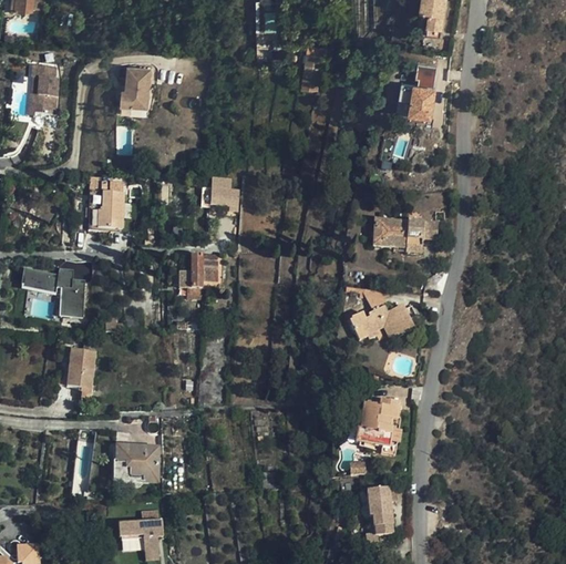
[(32,9),(33,0),(13,0),(12,7),(17,8),(32,9)]
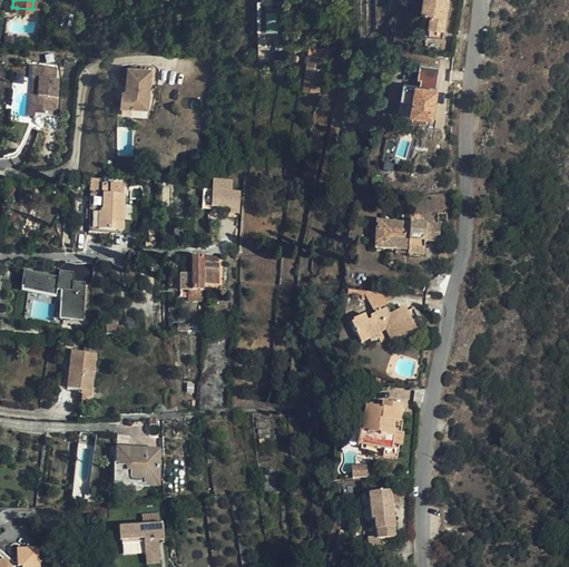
[(284,36),(283,0),(261,0),(262,36),(284,36)]
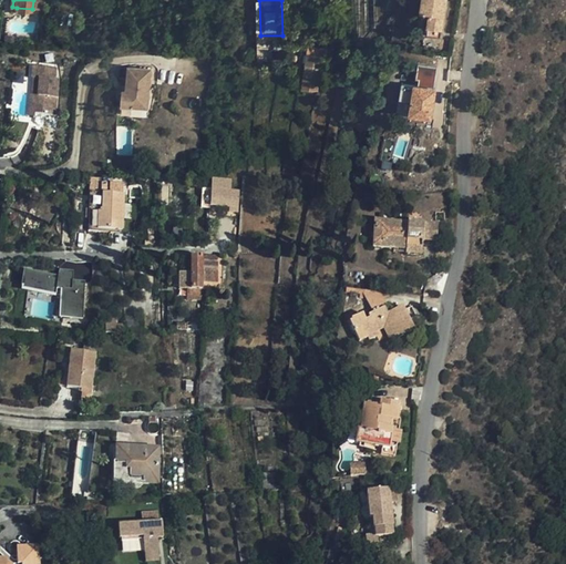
[(376,26),(374,0),(354,0),(358,34),(364,36),(376,26)]
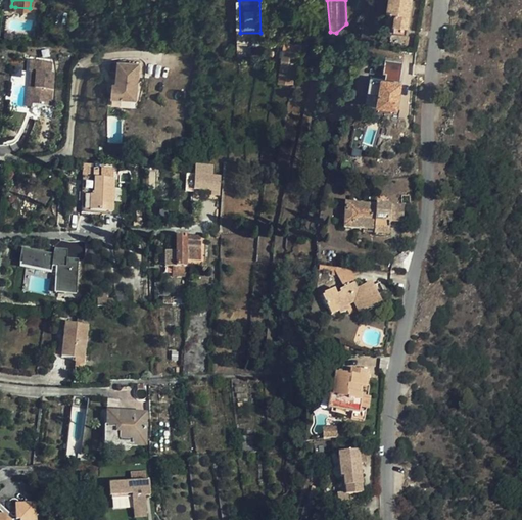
[(396,8),(395,20),(408,22),(411,0),(389,0),(388,6),(396,8)]
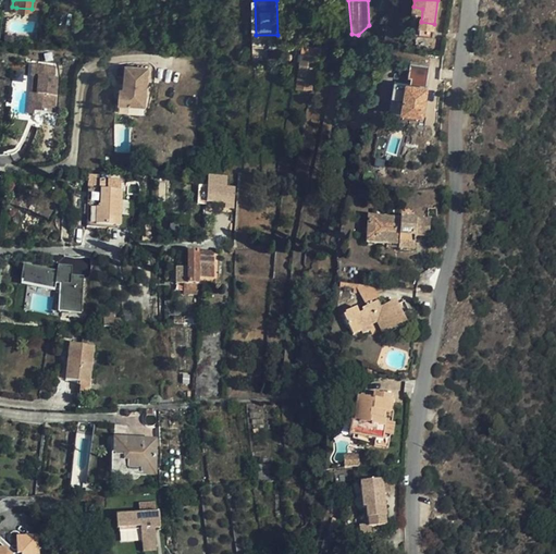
[(434,24),(421,22),(419,29),(433,33),(434,24)]
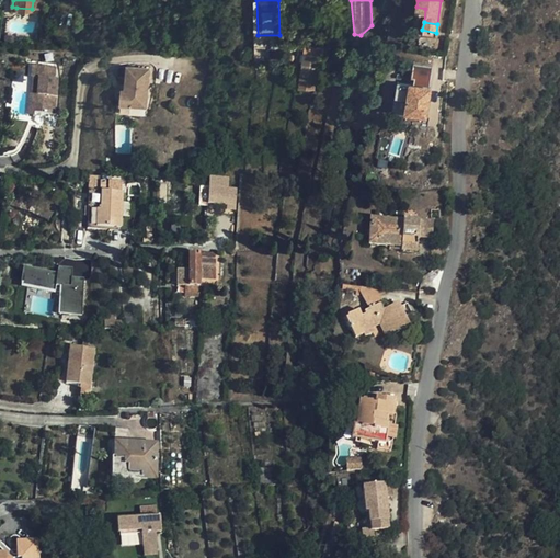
[(304,49),(301,69),(316,71),(319,52),(304,49)]
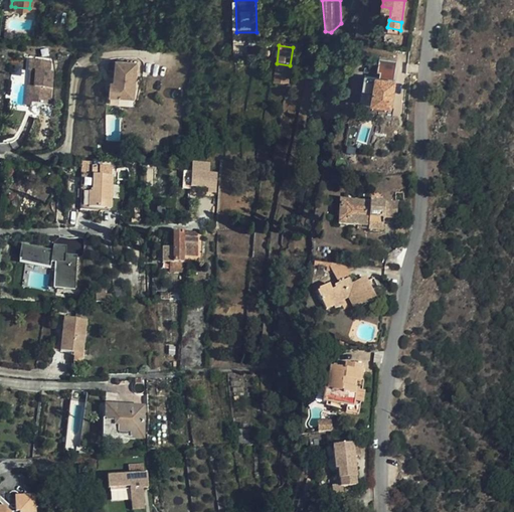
[(371,106),(391,109),(399,59),(381,57),(378,76),(376,76),(371,106)]
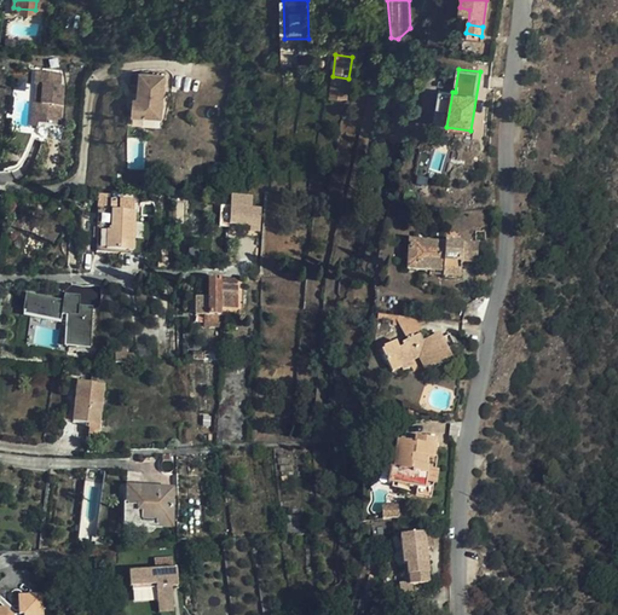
[(150,115),(152,71),(140,70),(138,94),(133,94),(132,114),(150,115)]
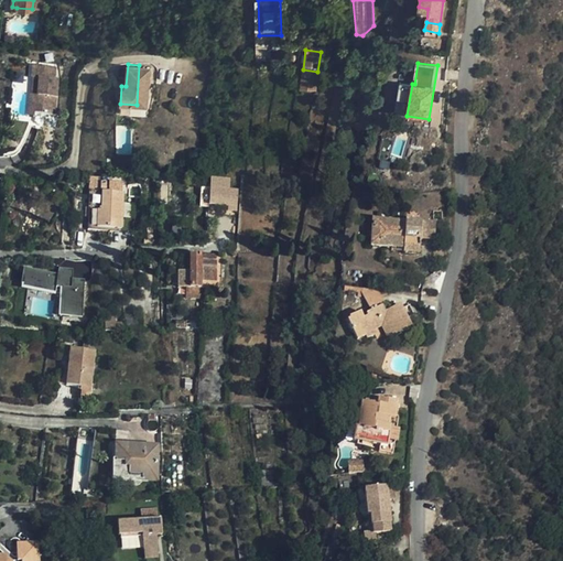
[(31,93),(30,104),(35,104),(34,112),(54,112),(56,78),(53,78),(54,66),(33,65),(32,77),(39,77),(38,94),(31,93)]
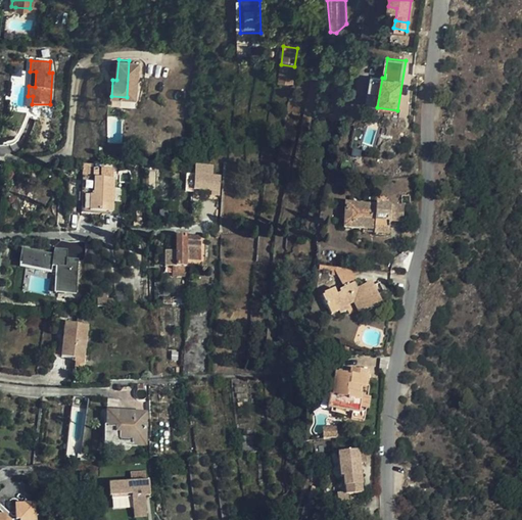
[(140,61),(129,60),(127,97),(137,98),(140,61)]
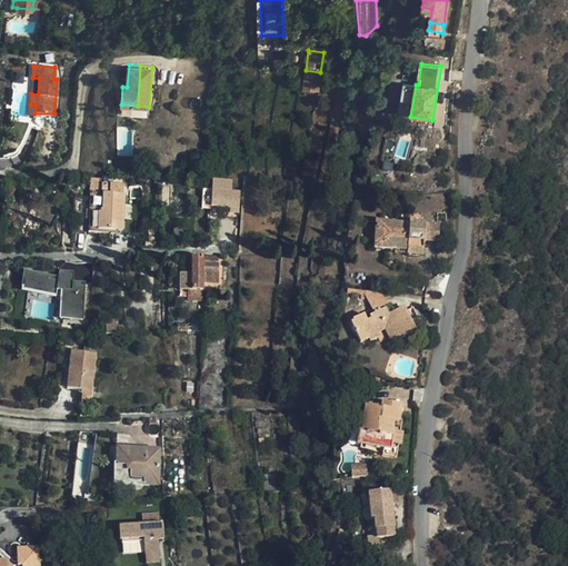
[(320,72),(306,70),(304,85),(319,87),(320,72)]
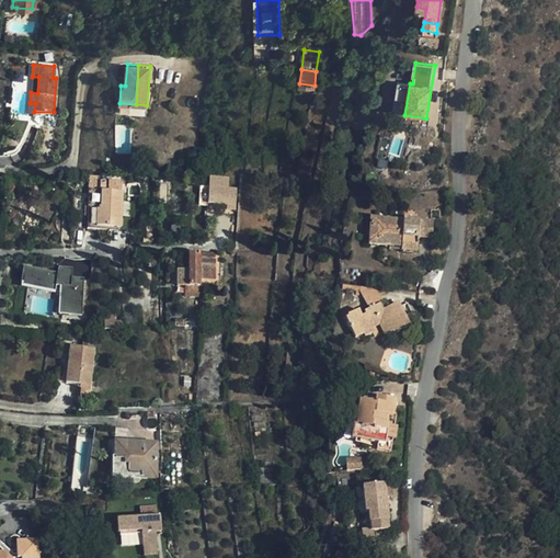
[(403,112),(409,81),(398,80),(392,110),(403,112)]
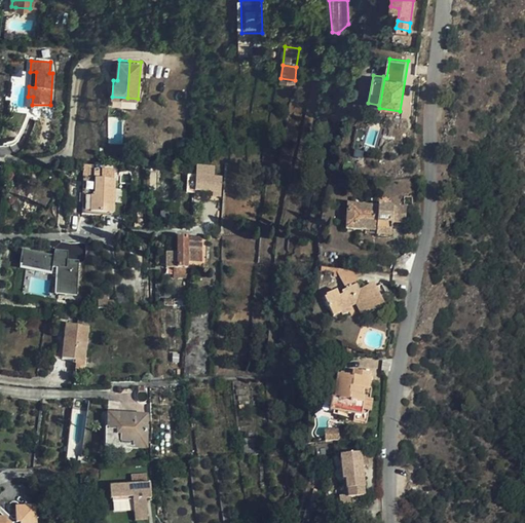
[(221,190),(222,174),(196,173),(196,188),(221,190)]
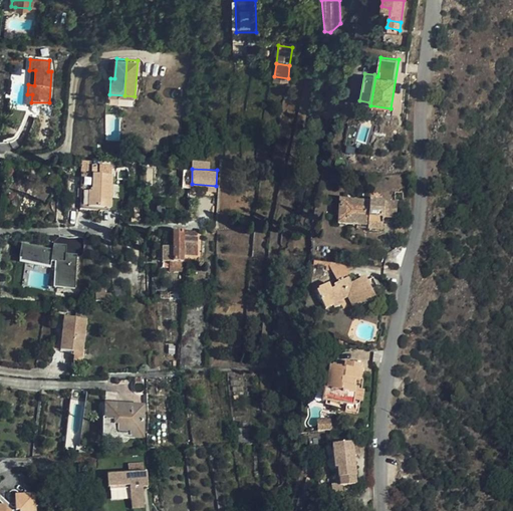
[(112,204),(113,172),(94,172),(93,188),(81,188),(81,203),(112,204)]
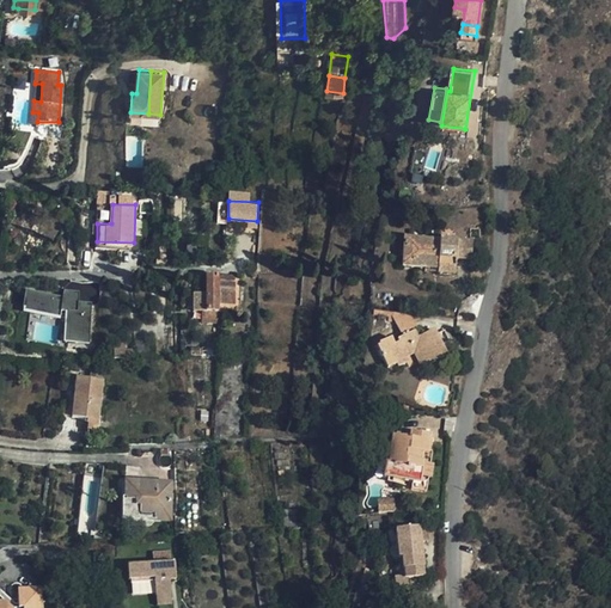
[(404,234),(403,259),(439,260),(438,270),(454,270),(457,257),(471,257),(472,239),(404,234)]
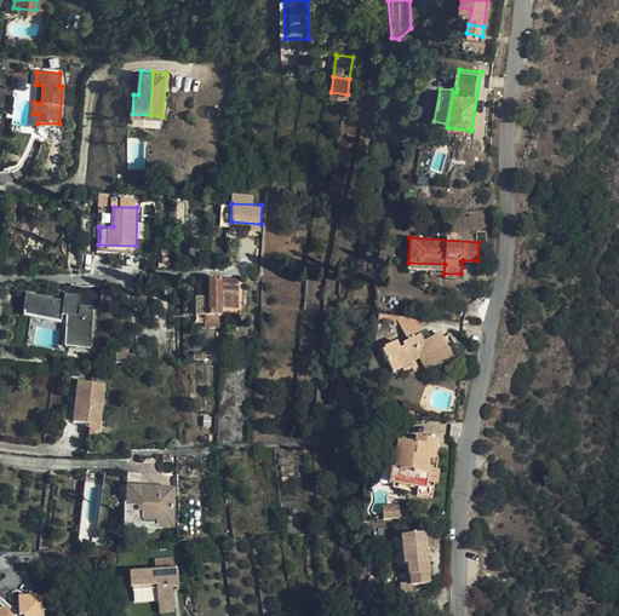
[(445,264),(408,263),(408,268),(430,269),(431,272),(443,274),(445,264)]
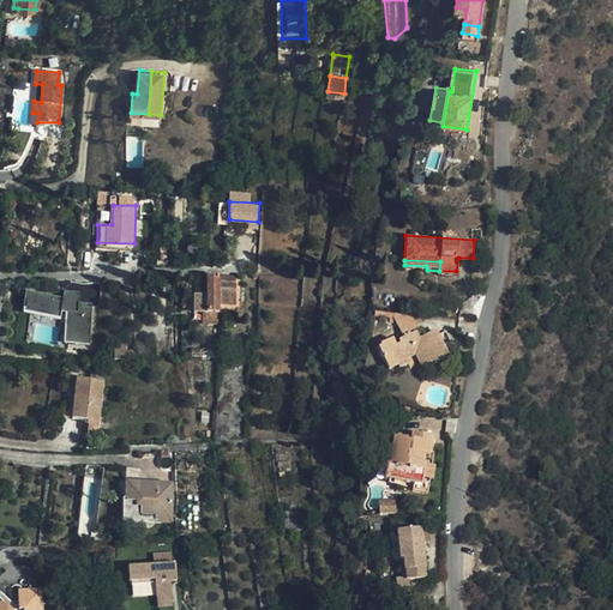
[(204,309),(220,309),(221,309),(221,299),(224,299),(226,290),(232,290),(230,273),(208,275),(209,291),(196,291),(196,309),(204,309)]
